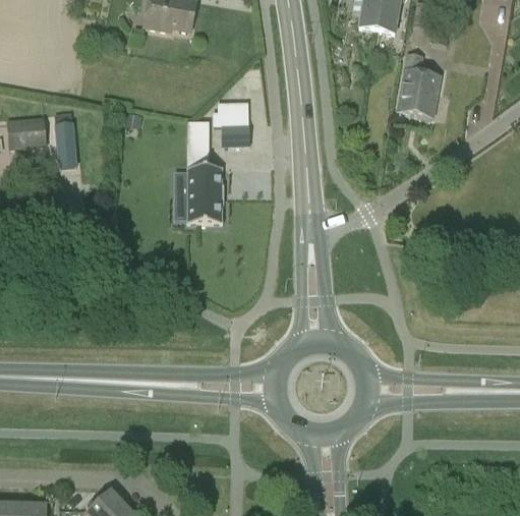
[(171,30),(191,33),(197,2),(186,0),(148,0),(143,27),(171,33),(171,30)]
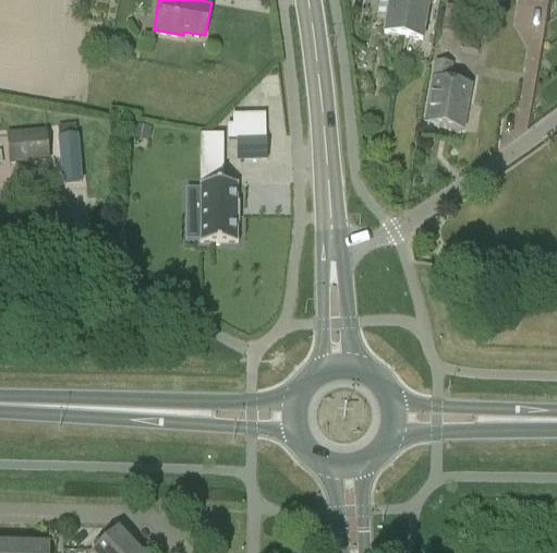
[(389,0),(384,29),(422,36),(430,0),(389,0)]
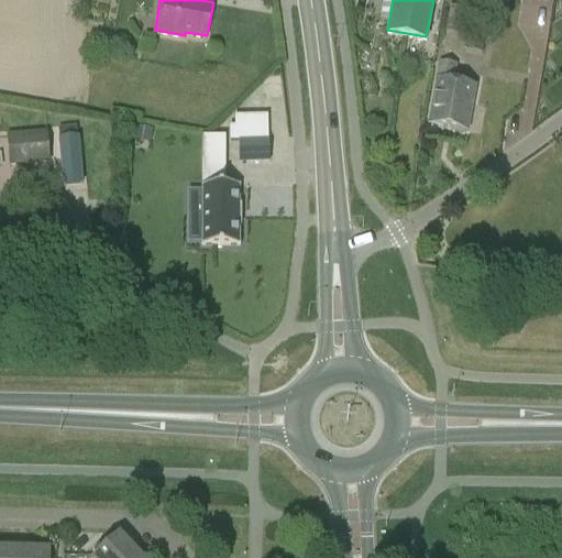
[(451,1),(447,28),(460,30),(464,3),(451,1)]
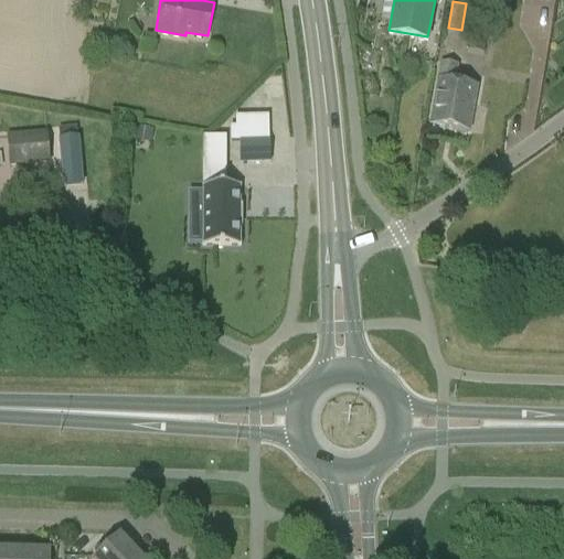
[(470,27),(468,46),(485,47),(487,29),(470,27)]
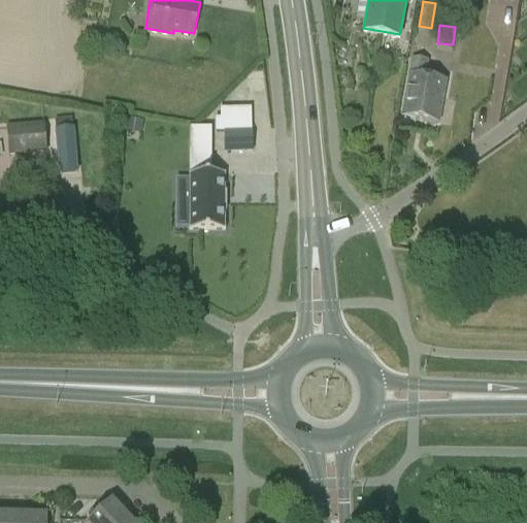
[(402,113),(405,113),(404,118),(416,119),(417,116),(425,118),(424,121),(436,123),(436,120),(439,120),(447,77),(427,73),(430,57),(413,54),(402,113)]
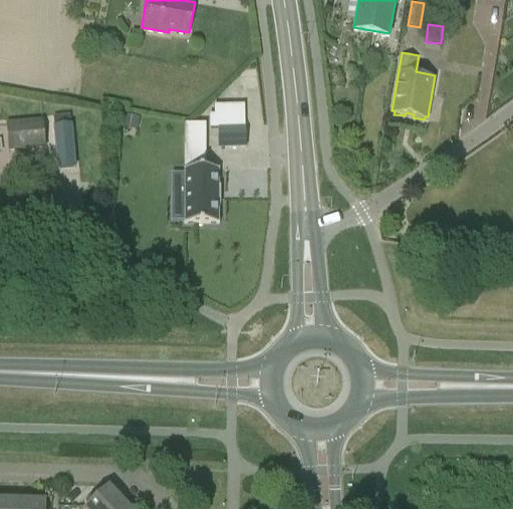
[(9,149),(46,145),(43,116),(7,120),(9,149)]
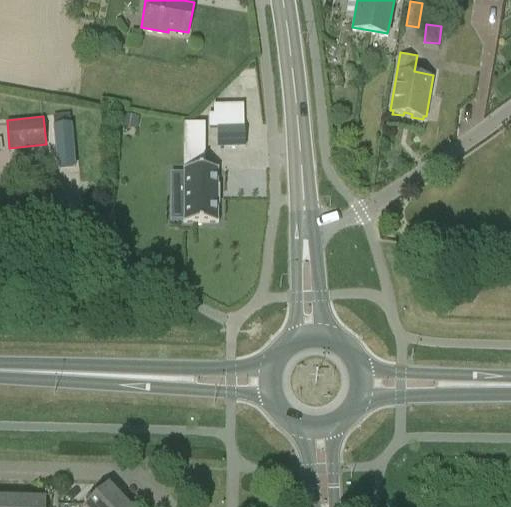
[(205,119),(183,119),(183,136),(205,136),(205,119)]
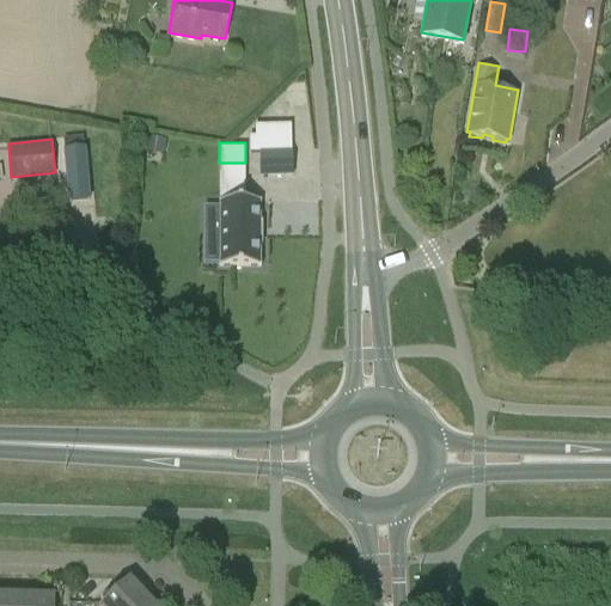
[(294,172),(293,146),(260,146),(261,173),(294,172)]
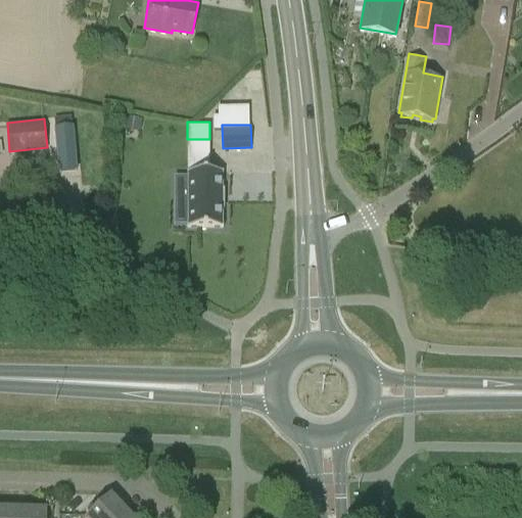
[(55,131),(59,170),(78,169),(75,129),(55,131)]
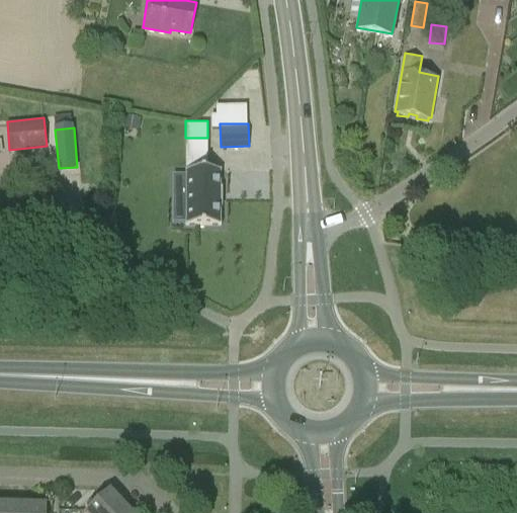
[(187,203),(174,203),(174,220),(187,220),(187,223),(221,223),(221,203),(222,203),(222,186),(221,185),(221,167),(187,167),(187,203)]
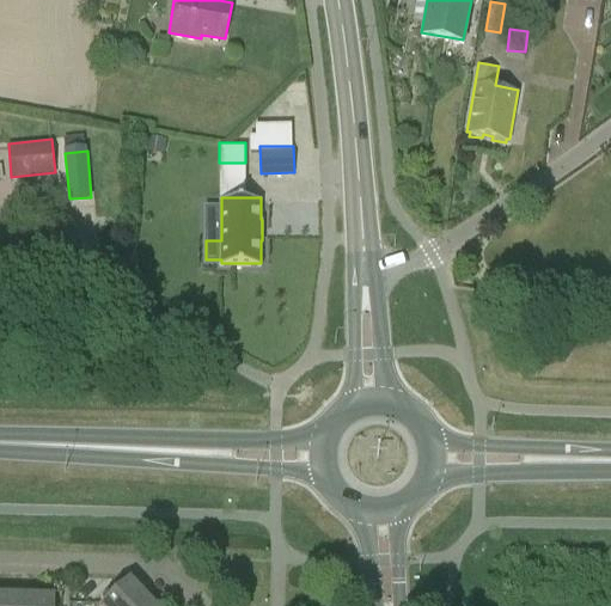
[(138,605),(150,597),(132,576),(101,605),(138,605)]
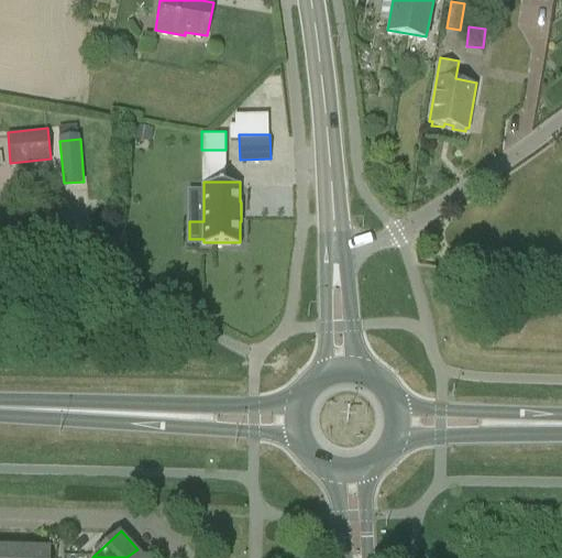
[(2,557),(26,557),(26,546),(3,546),(2,557)]
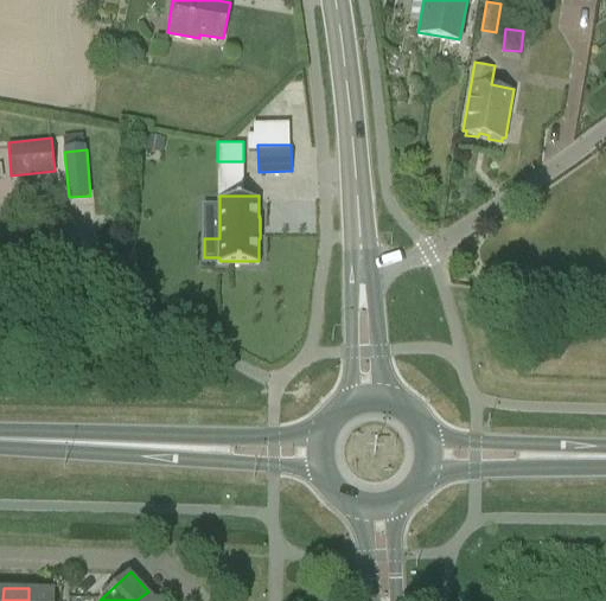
[(55,600),(56,589),(29,588),(29,600),(55,600)]
